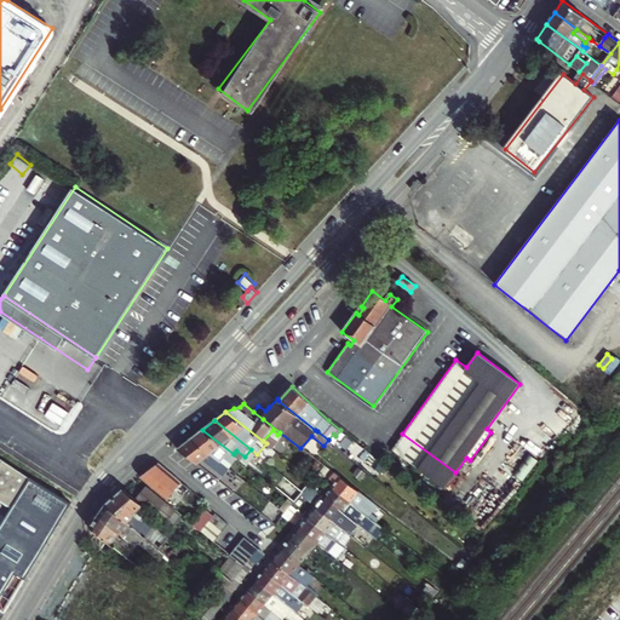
[(234,454),(202,430),(191,438),(229,469),(239,458),(234,454)]
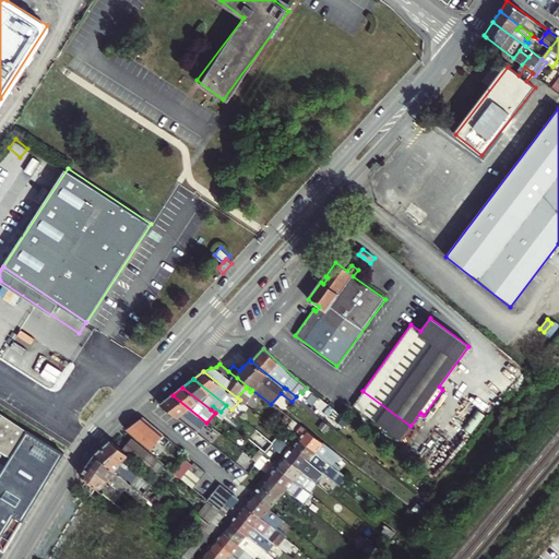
[(363,391),(354,404),(402,439),(411,426),(363,391)]
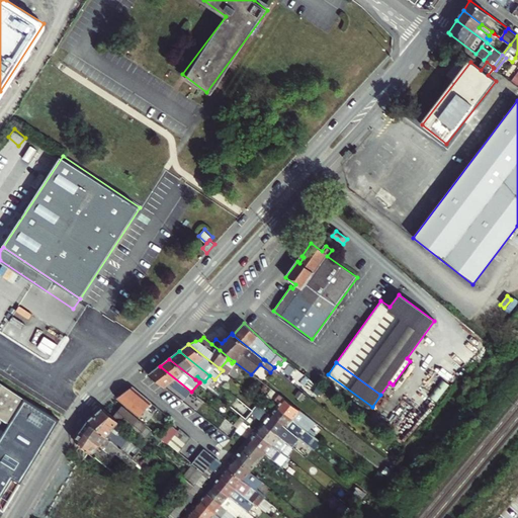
[(187,398),(191,392),(160,366),(153,372),(149,375),(165,387),(170,384),(187,398)]
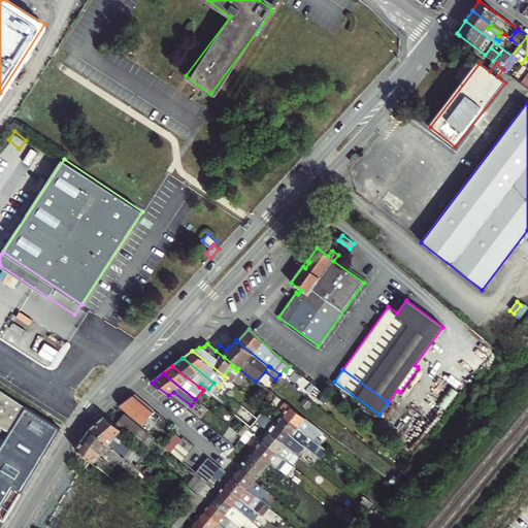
[(203,390),(211,396),(219,387),(213,383),(208,389),(201,384),(199,387),(203,390)]
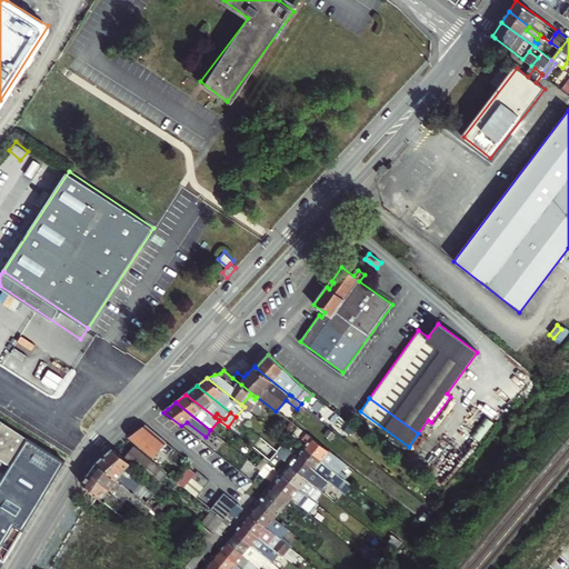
[(0,458),(11,466),(0,483),(0,568),(66,462),(62,459),(37,443),(0,420),(0,458)]
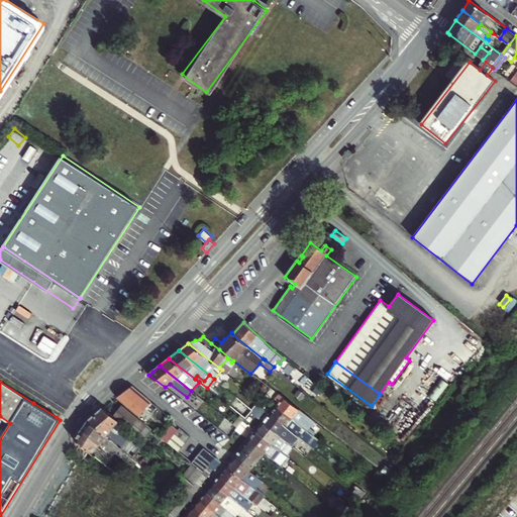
[(160,409),(131,387),(117,398),(147,422),(156,413),(160,409)]
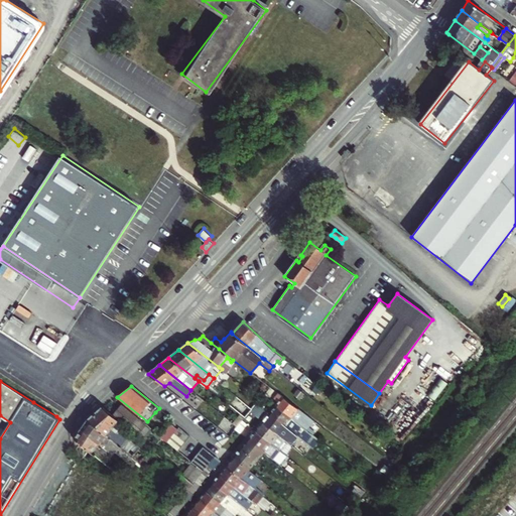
[(265,396),(268,399),(274,391),(271,389),(265,396)]
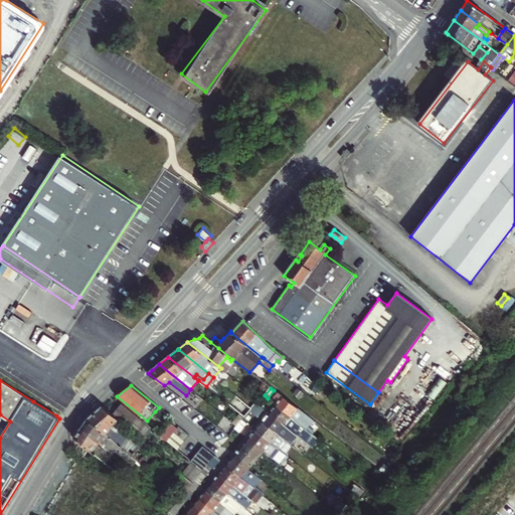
[(312,420),(278,393),(274,398),(278,401),(276,404),(311,433),(313,431),(308,426),(312,420)]
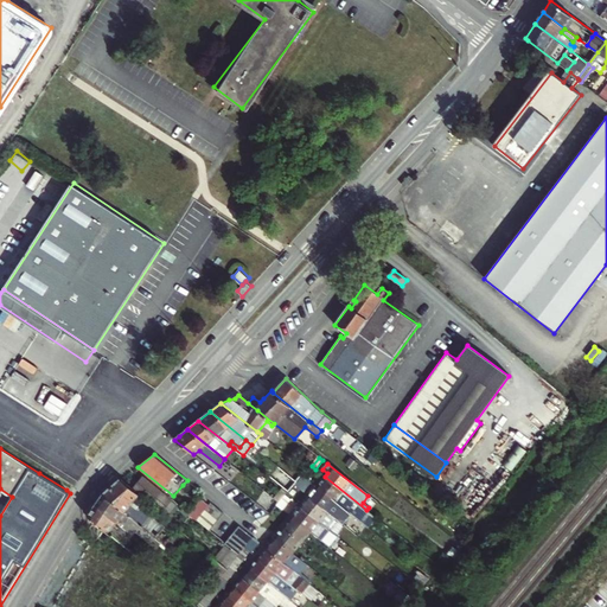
[(301,466),(292,477),(298,481),(302,475),(304,475),(307,471),(301,466)]
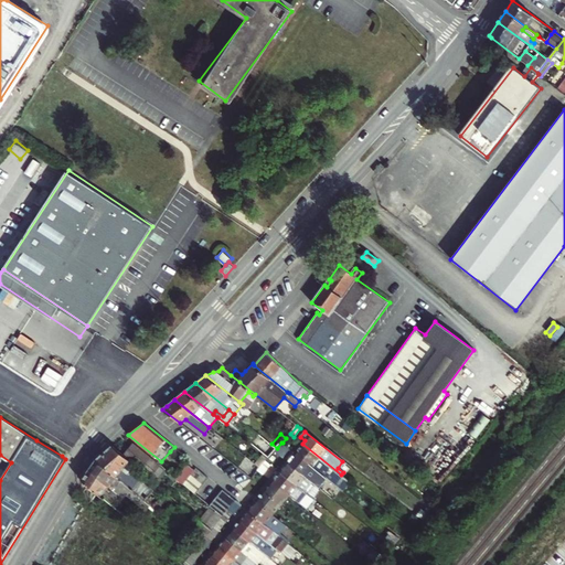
[(286,438),(283,443),(287,447),(295,437),(294,437),(290,434),(286,438)]
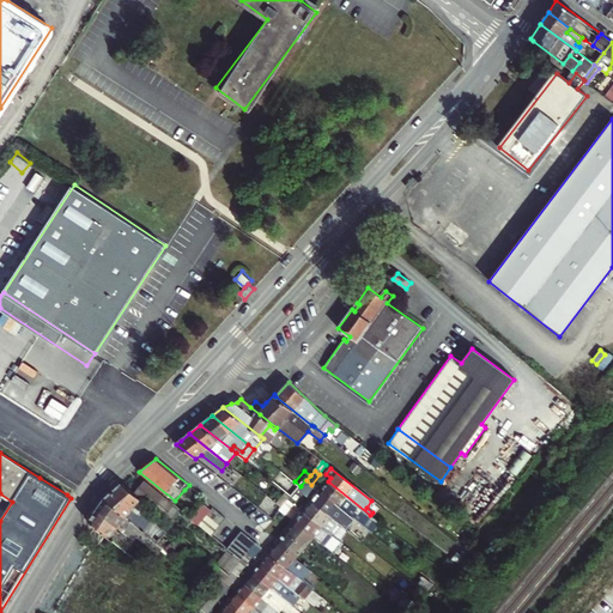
[(274,483),(286,492),(292,496),(297,491),(299,486),(281,473),(274,483)]
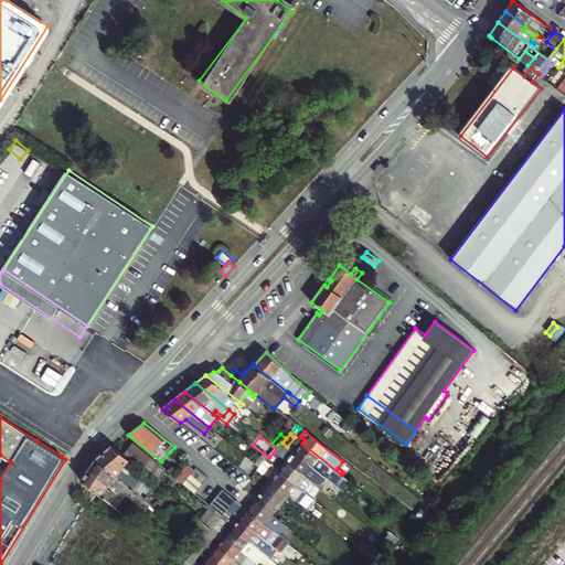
[(274,452),(279,457),(287,448),(281,443),(274,452)]
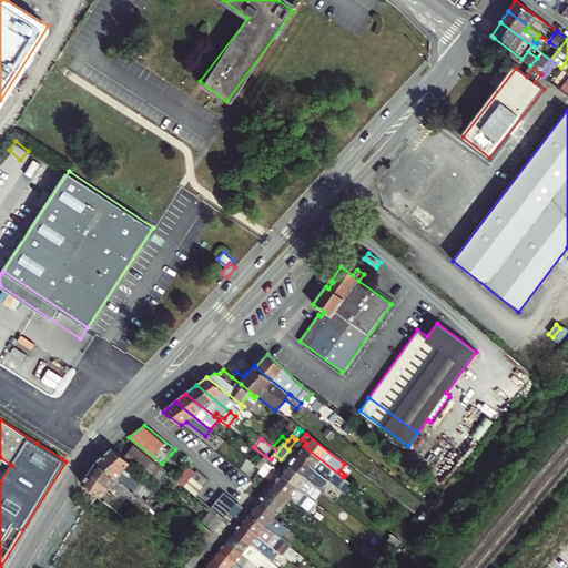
[(343,477),(304,446),(296,455),(335,486),(343,493),(350,483),(343,477)]
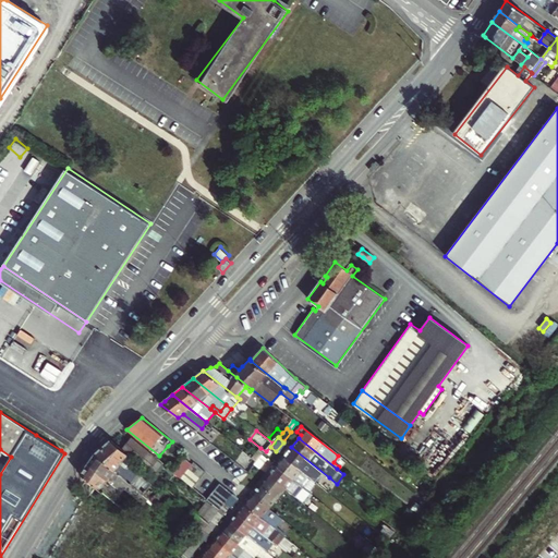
[(131,439),(124,448),(155,473),(161,464),(131,439)]
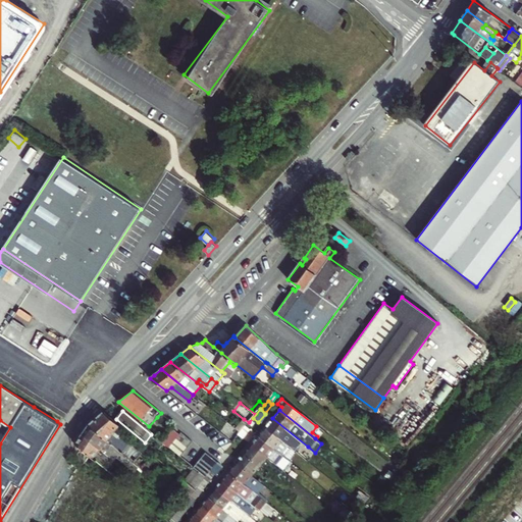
[(90,425),(121,452),(141,468),(147,461),(127,445),(129,442),(115,431),(120,425),(104,412),(90,425)]
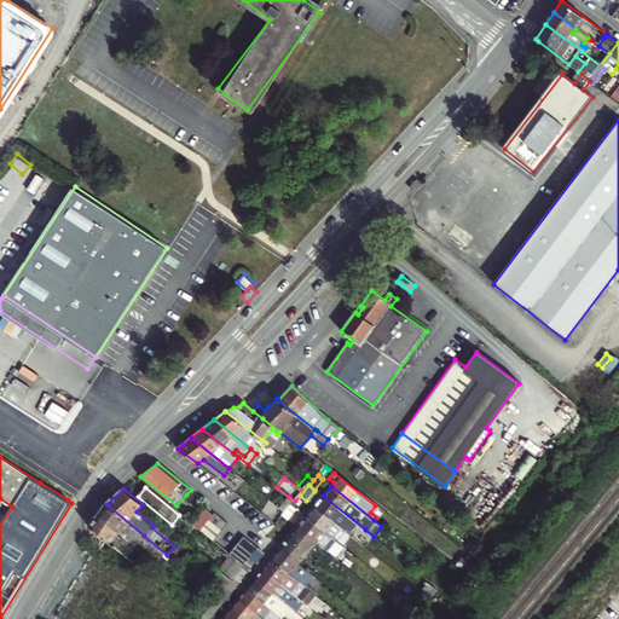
[(191,490),(186,495),(195,502),(200,497),(191,490)]
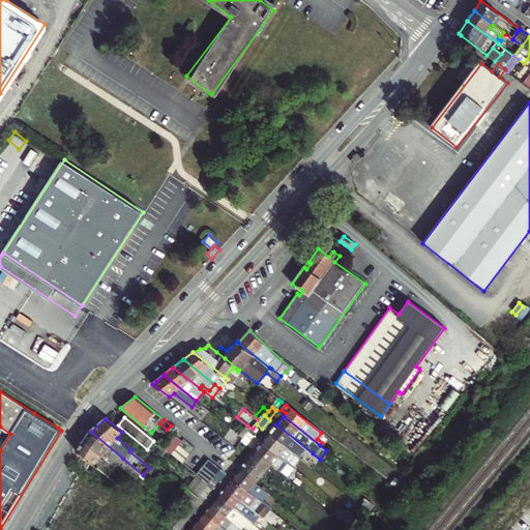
[(313,453),(276,424),(269,434),(300,459),(305,463),(313,453)]
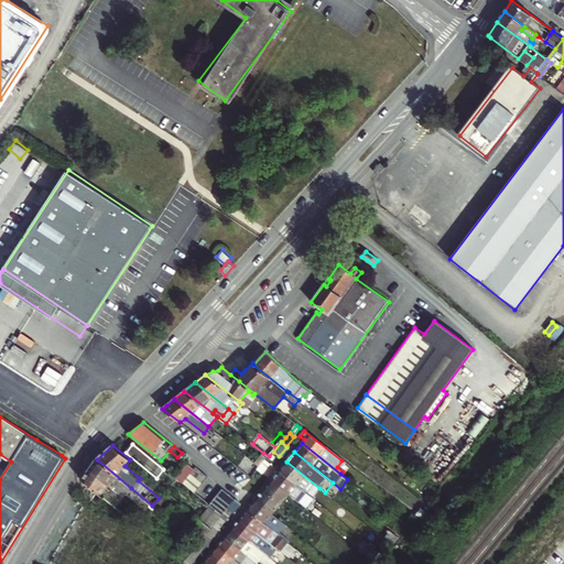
[(263,453),(255,463),(259,466),(266,459),(269,456),(263,453)]
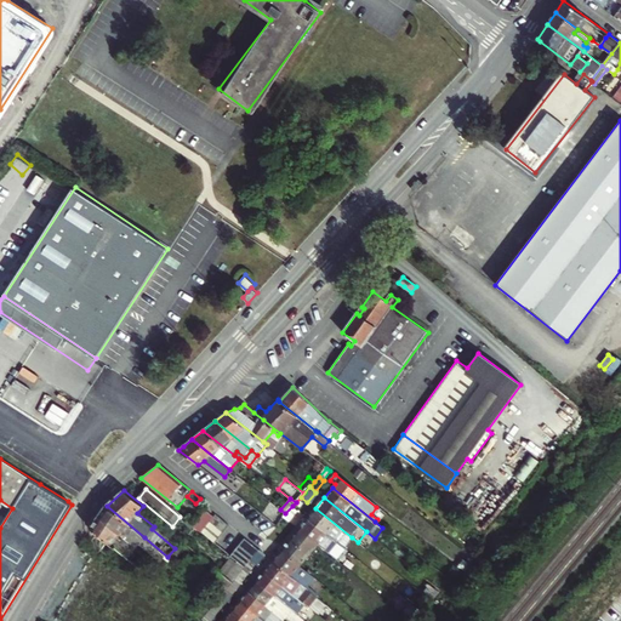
[(107,506),(98,517),(130,542),(134,537),(141,543),(144,537),(107,506)]
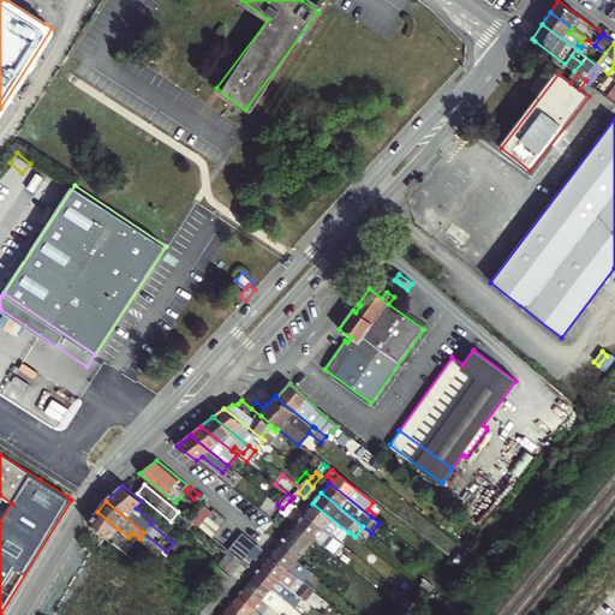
[(290,501),(282,508),(288,513),(294,506),(290,501)]
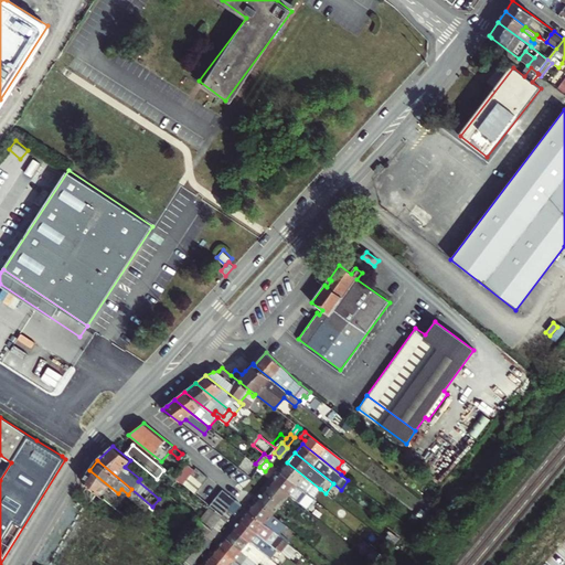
[(192,462),(181,476),(185,480),(190,476),(196,467),(192,462)]
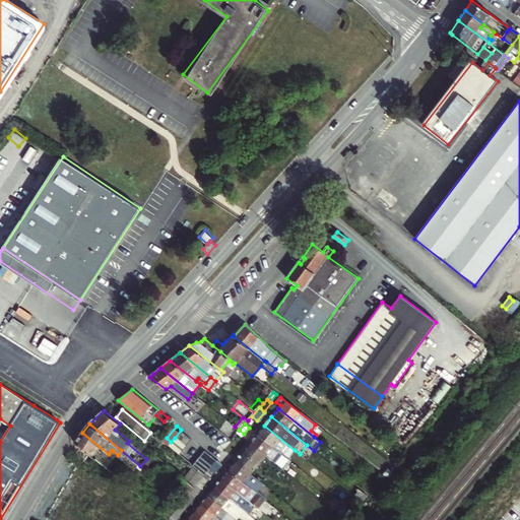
[(264,426),(257,435),(281,455),(286,459),(295,450),(264,426)]
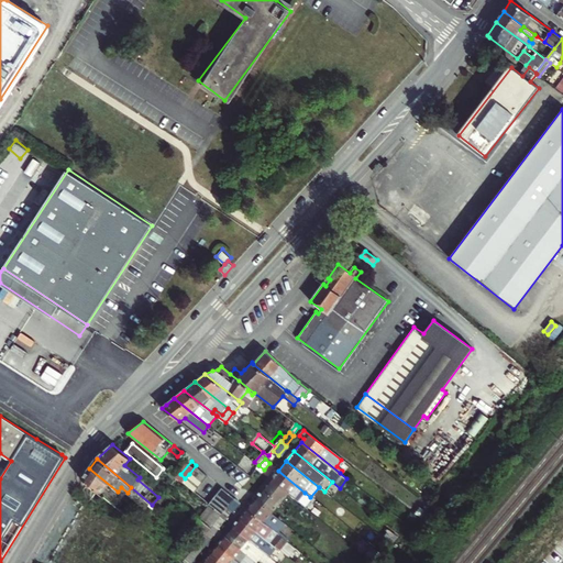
[(189,474),(202,484),(209,476),(196,465),(189,474)]
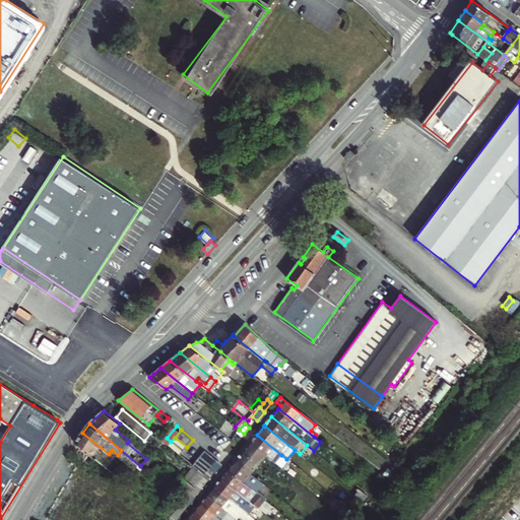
[(109,454),(82,433),(76,443),(112,472),(116,467),(105,458),(109,454)]
